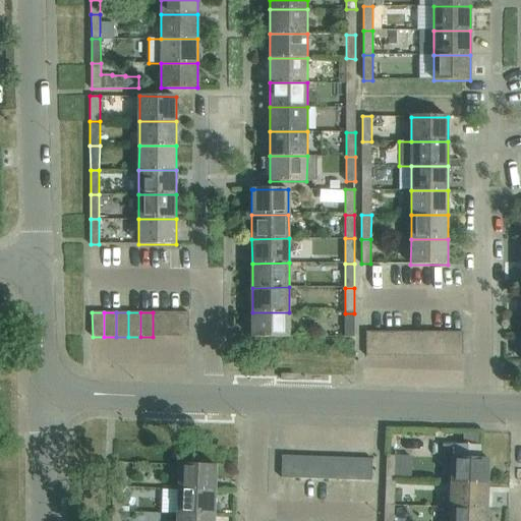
[(165,337),(165,312),(153,312),(153,337),(165,337)]
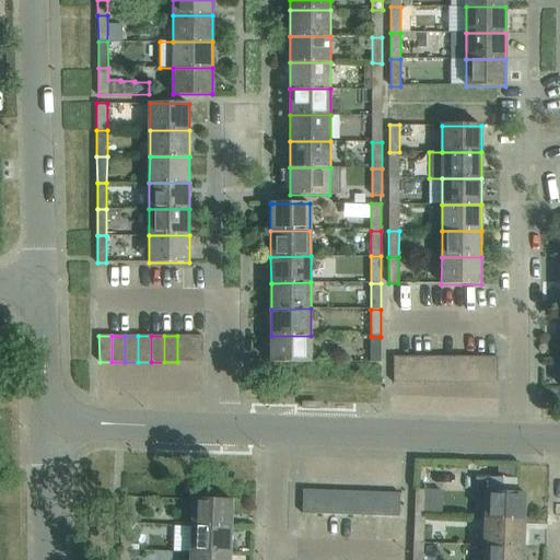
[(189,362),(189,336),(177,336),(177,362),(189,362)]
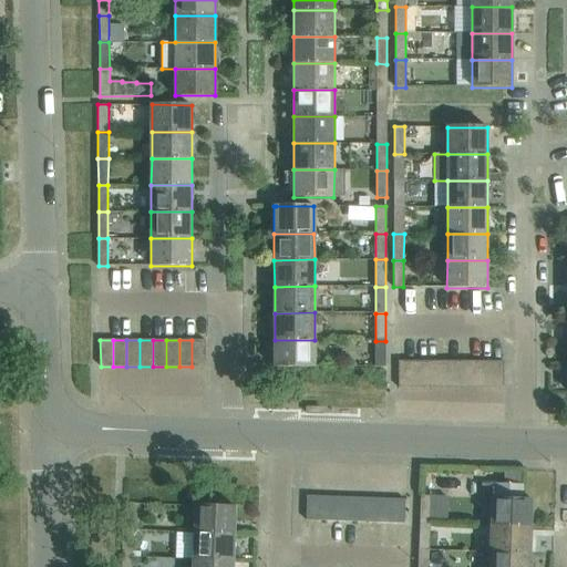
[(205,340),(192,340),(192,367),(205,367),(205,340)]
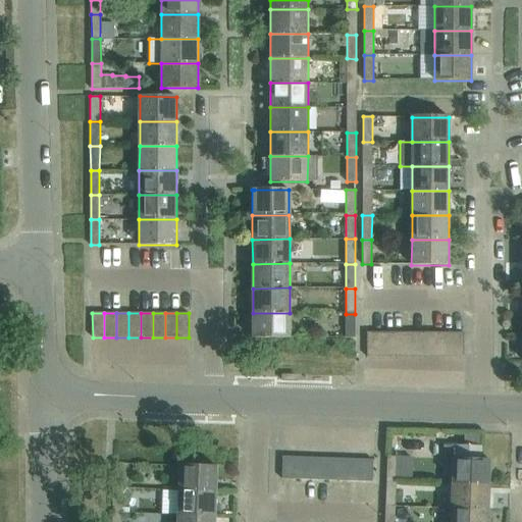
[(290,338),(290,313),(253,313),(253,337),(290,338)]
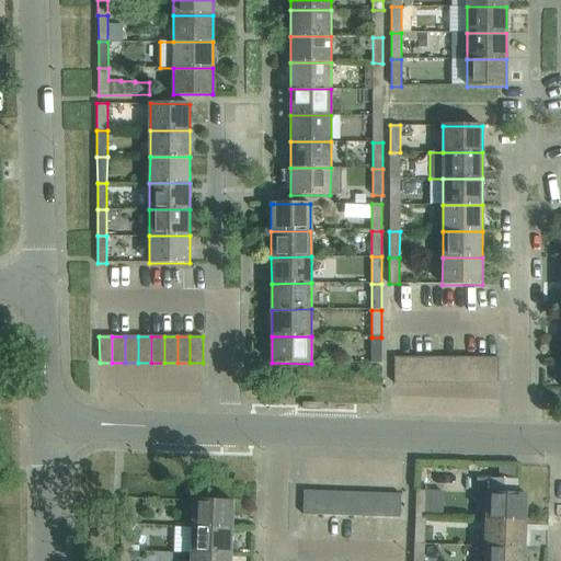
[(381,364),(381,338),(371,338),(371,364),(381,364)]
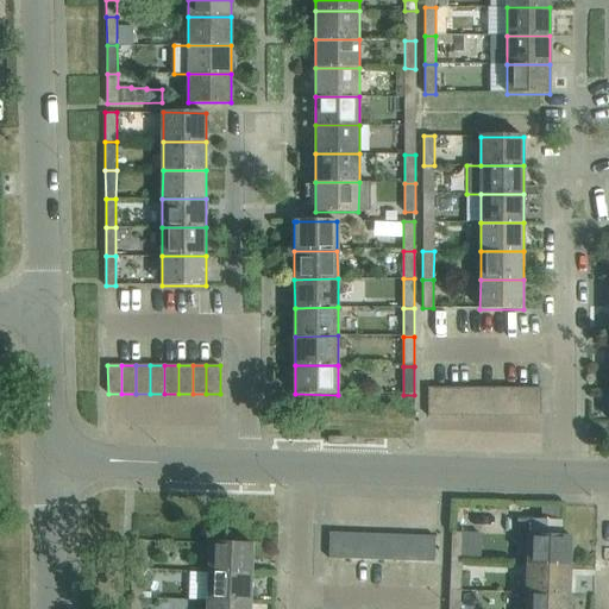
[(457,418),(456,389),(443,390),(443,418),(457,418)]
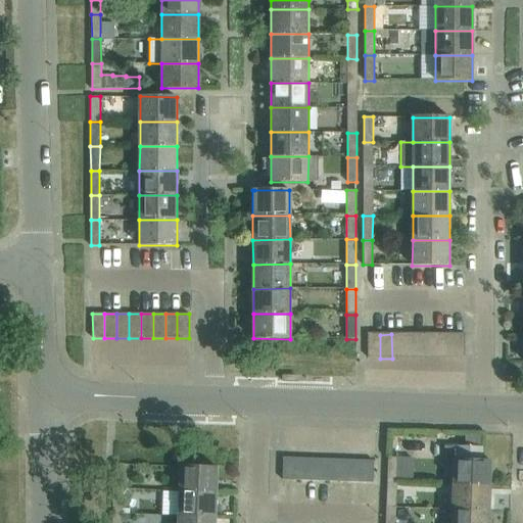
[(405,359),(403,334),(391,334),(392,359),(405,359)]
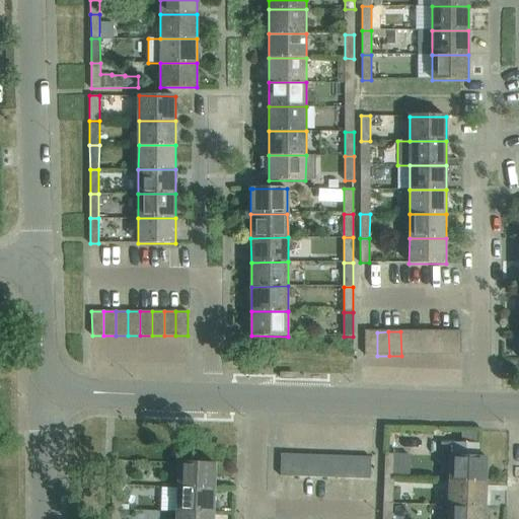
[(413,356),(413,331),(400,331),(401,356),(413,356)]
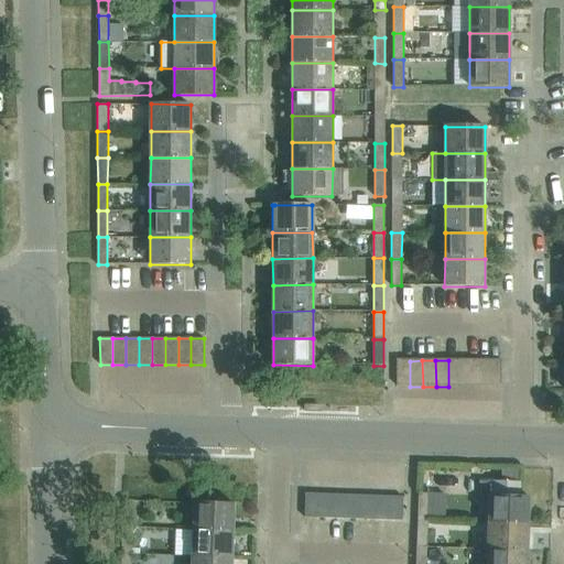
[(462,387),(462,360),(448,360),(448,387),(462,387)]
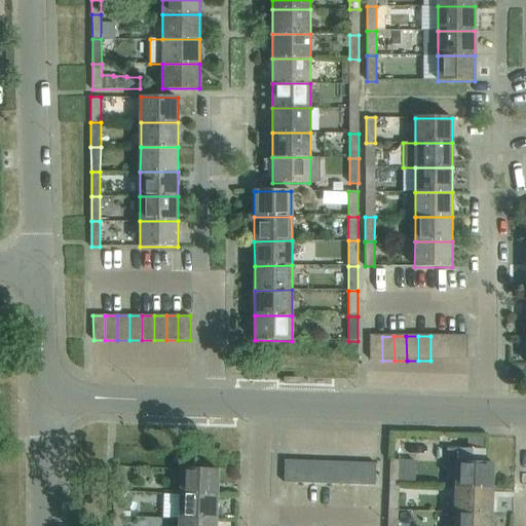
[(443,361),(443,336),(430,336),(430,361),(443,361)]
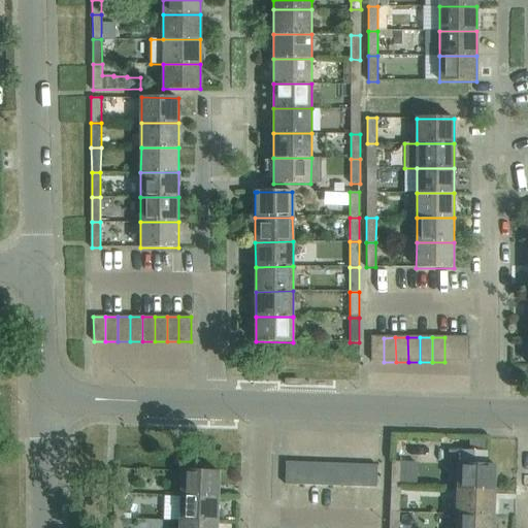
[(457,361),(457,337),(444,337),(444,362),(457,361)]
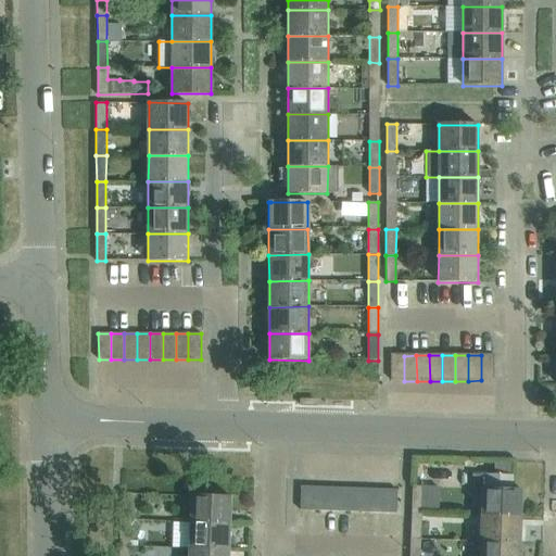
[(494,355),(481,355),(481,380),(494,380),(494,355)]
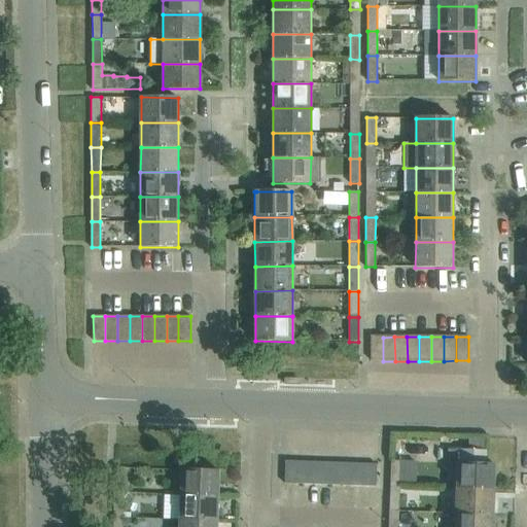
[(383,361),(383,338),(371,338),(371,361),(383,361)]
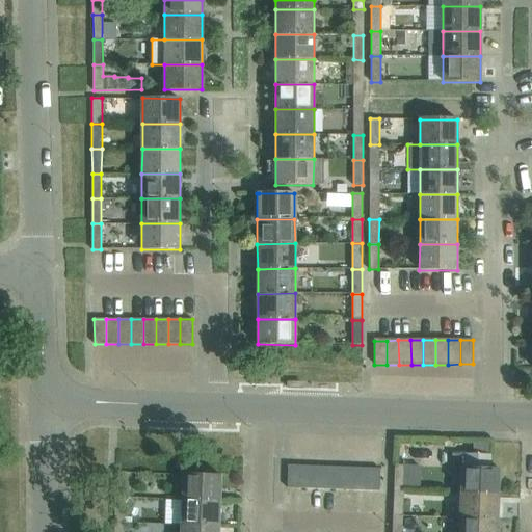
[(499,495),(499,469),(489,469),(489,455),(451,453),(451,467),(461,468),(460,493),(499,495)]
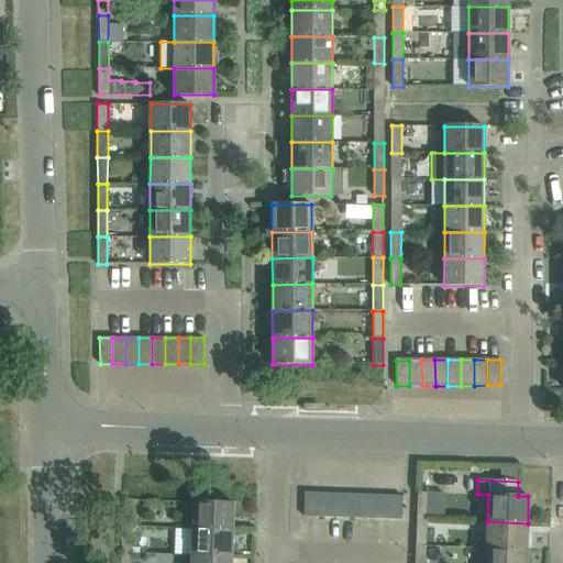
[(316,517),(317,493),(304,493),(304,517),(316,517)]
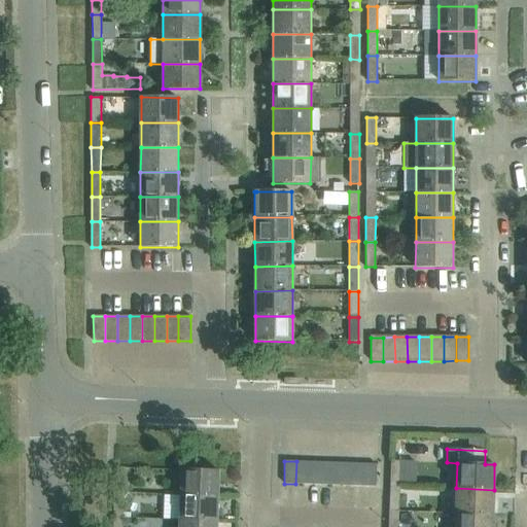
[(307,485),(308,462),(296,461),(295,484),(307,485)]
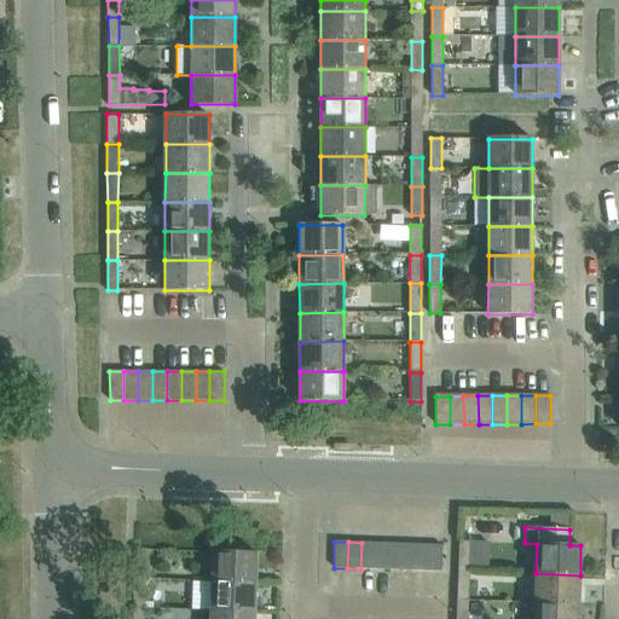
[(469,571),(470,542),(458,542),(457,571),(469,571)]
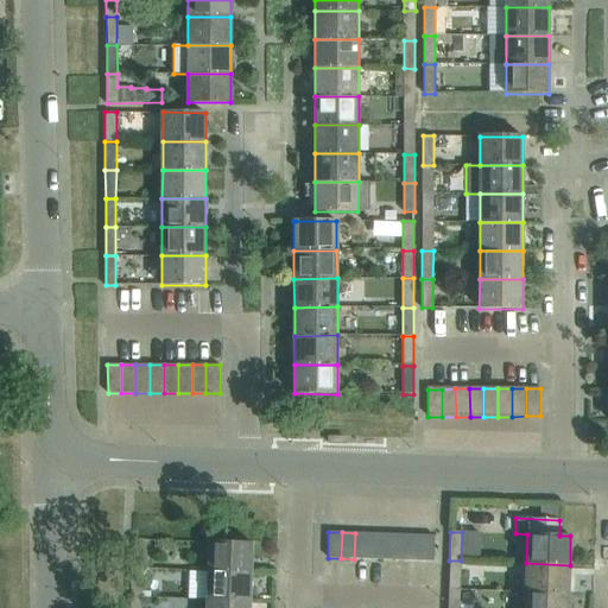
[(367,559),(368,533),(355,533),(354,559),(367,559)]
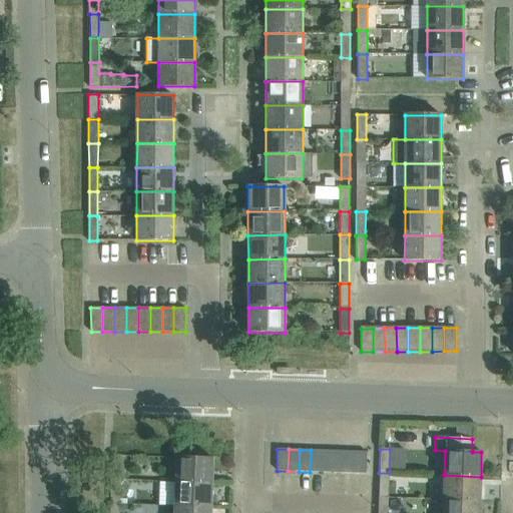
[(321,472),(322,451),(311,450),(310,472),(321,472)]
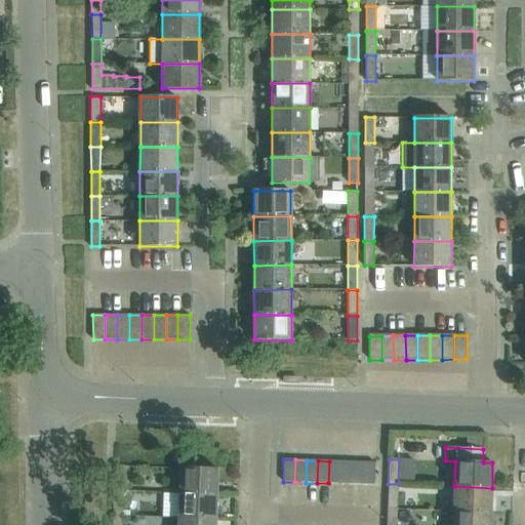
[(339,484),(340,461),(329,461),(328,483),(339,484)]
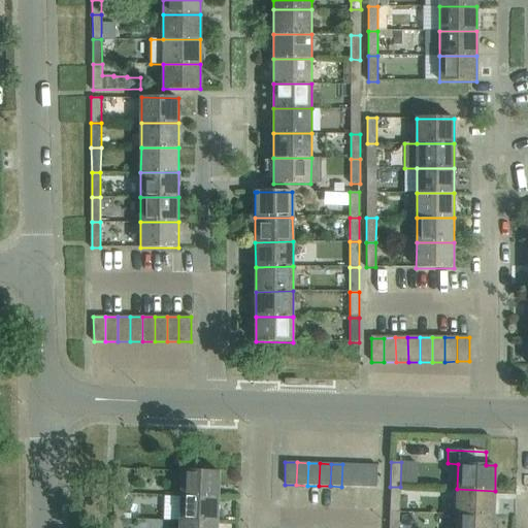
[(353,487),(354,464),(342,464),(341,487),(353,487)]
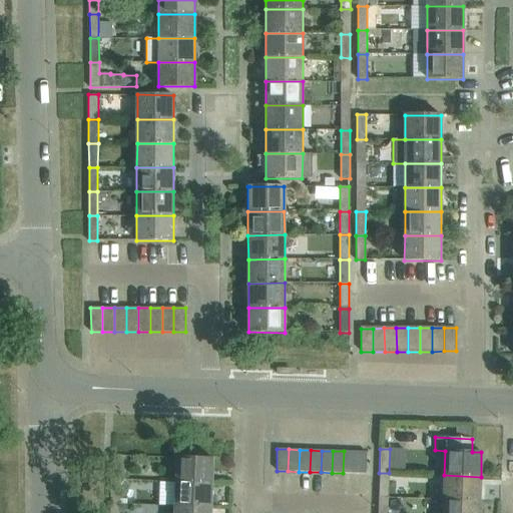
[(354,474),(355,452),(344,451),(343,473),(354,474)]
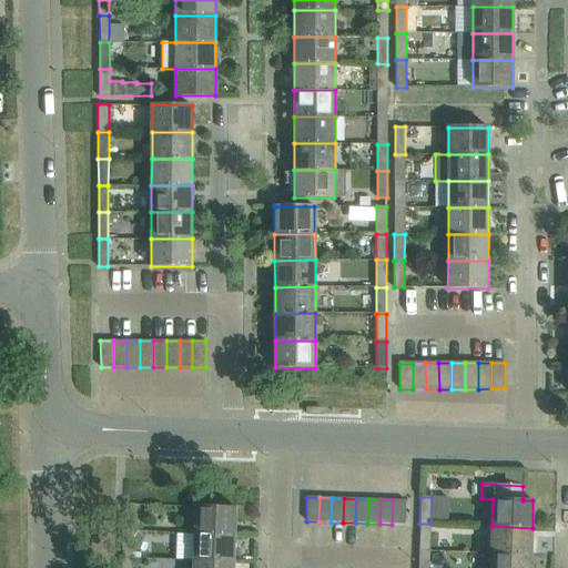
[(404,525),(405,500),(393,500),(392,525),(404,525)]
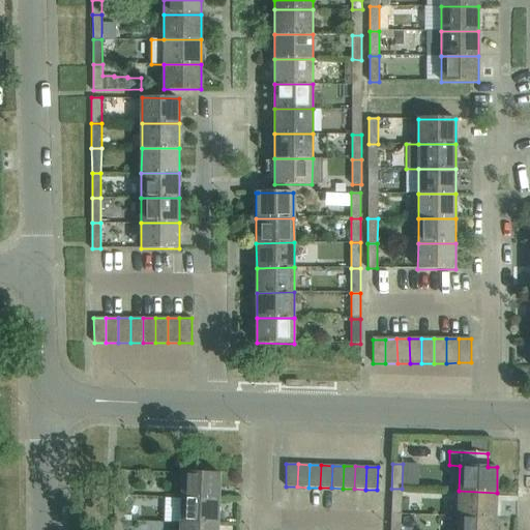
[(218,499),(218,474),(181,473),(181,498),(218,499)]
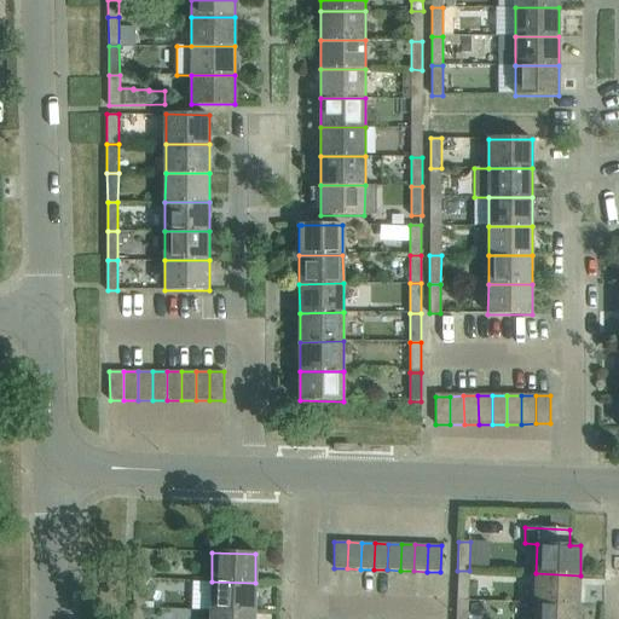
[(469,600),(469,571),(457,571),(456,600),(469,600)]
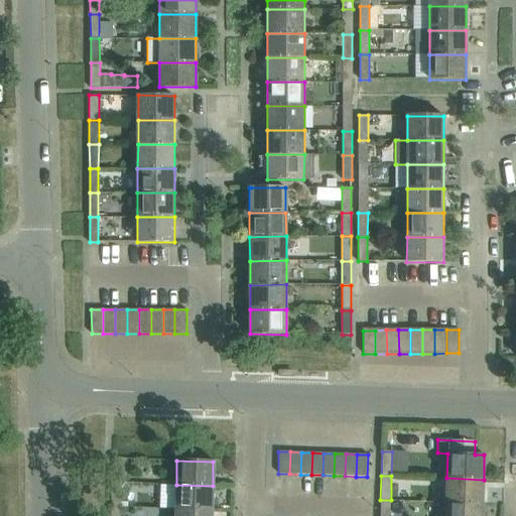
[(483,504),(484,480),(446,478),(445,502),(483,504)]
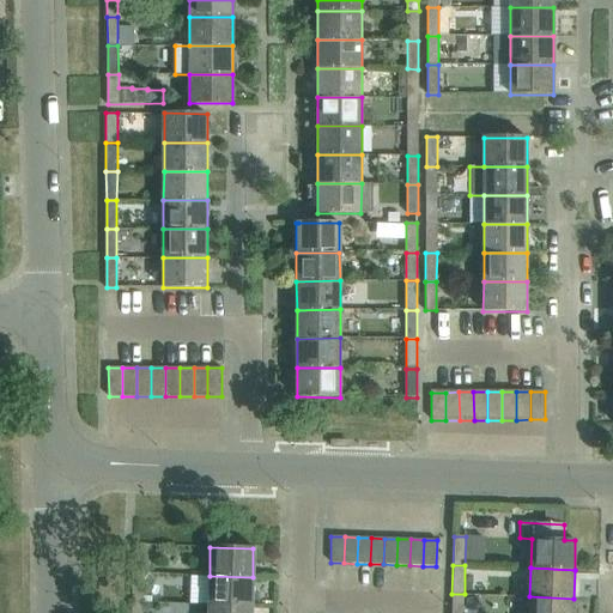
[(143,602),(144,574),(133,574),(132,602),(143,602)]
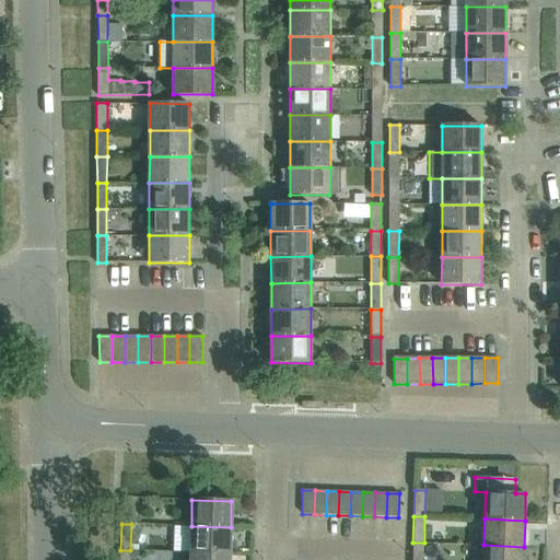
[(230,553),(231,527),(191,526),(190,552),(230,553)]
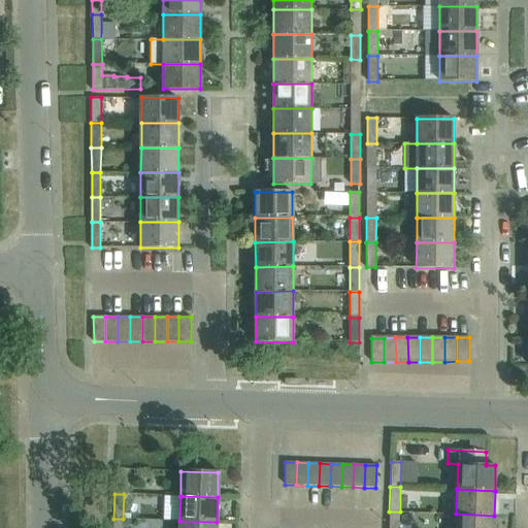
[(398,527),(400,512),(389,512),(388,527),(398,527)]
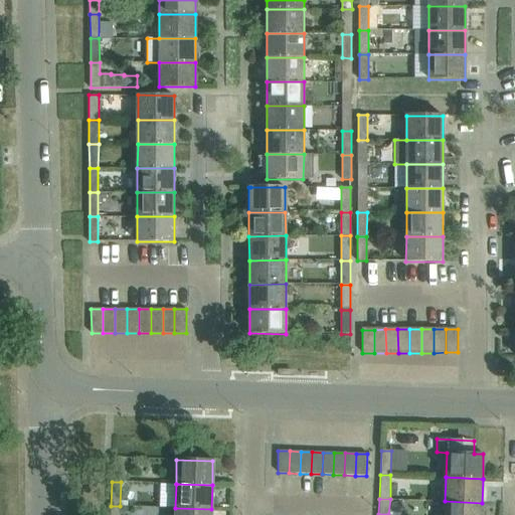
[(481,514),(482,503),(445,501),(444,514),(481,514)]
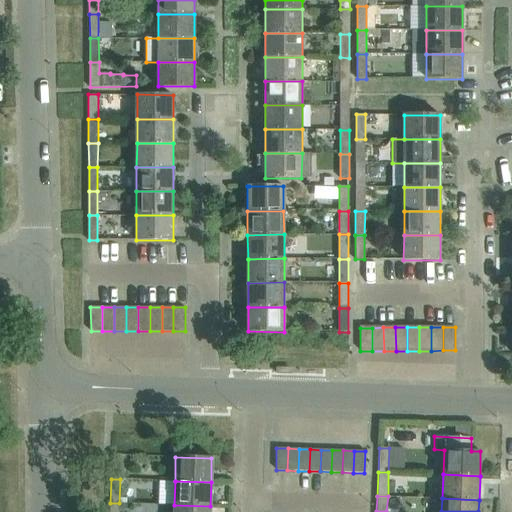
[(118,511),(119,503),(110,503),(109,511),(118,511)]
